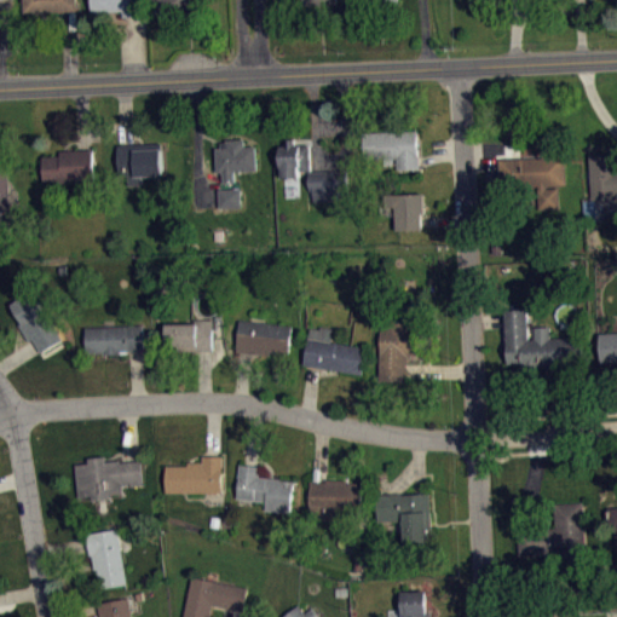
[(22,15),(22,0),(74,0),(75,12),(47,12),(47,17),(35,17),(35,15),(22,15)]
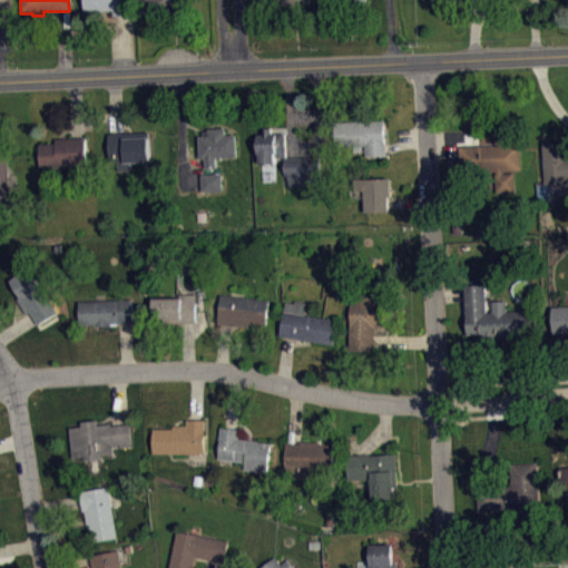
[(81,0),(82,11),(111,11),(111,17),(128,17),(127,0),(81,0)]
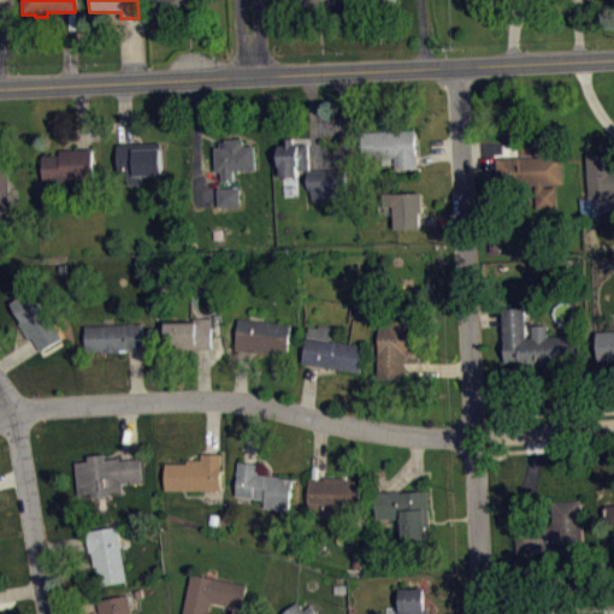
[(149,0),(151,15),(189,15),(188,0),(149,0)]
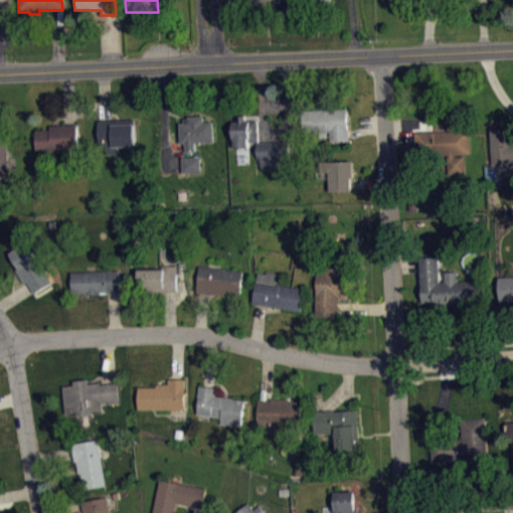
[(249,0),(250,13),(281,12),(280,0),(249,0)]
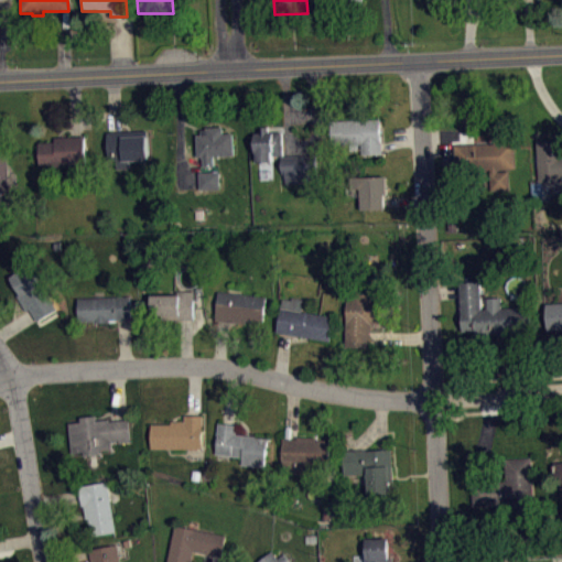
[(328,123),(377,121),(379,155),(359,157),(358,146),(330,147),(328,123)]
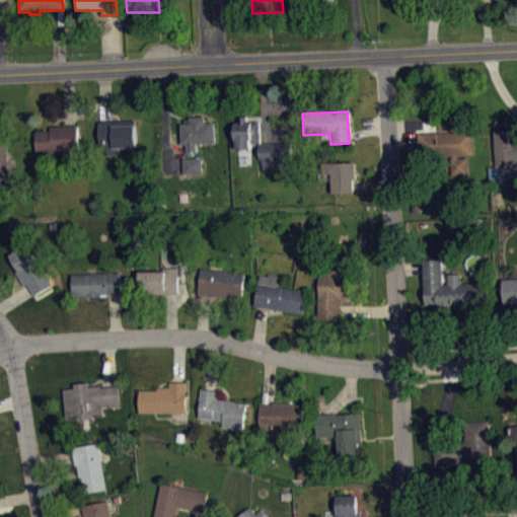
[(186,155),(195,155),(195,146),(213,144),(212,124),(204,125),(203,118),(188,119),(189,125),(179,126),(180,146),(185,146),(186,155)]
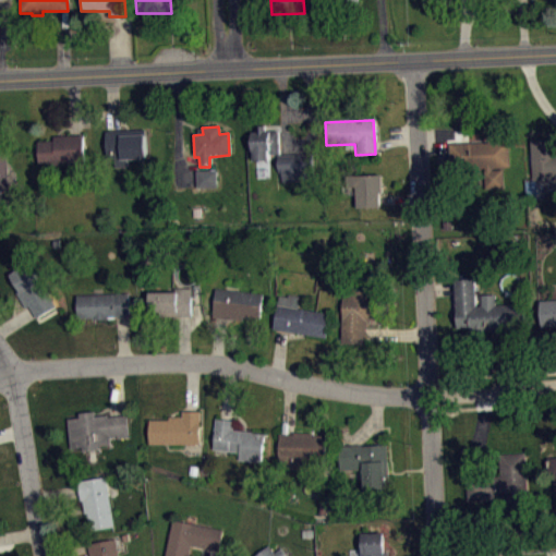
[(253,162),(253,152),(251,152),(251,133),(255,133),(255,128),(264,127),(264,133),(277,132),(279,156),(311,155),(313,183),(307,183),(307,181),(300,181),(300,183),(280,183),(279,173),(277,173),(276,155),(268,156),(268,161),(253,162)]
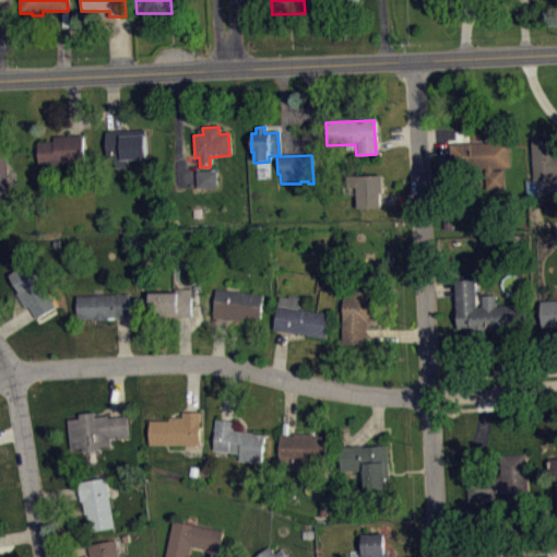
[(104,132),(144,131),(145,161),(126,161),(127,169),(106,170),(104,132)]
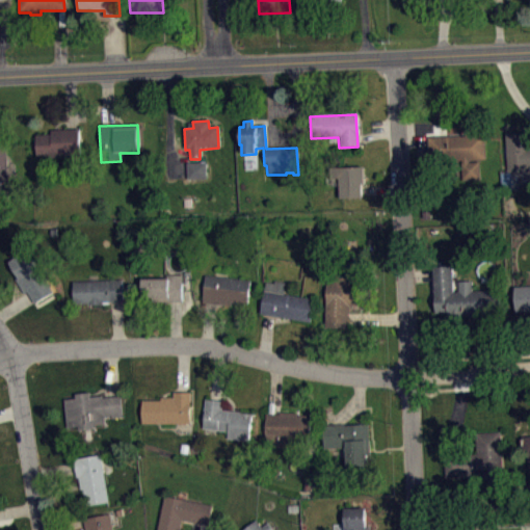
[(34,136),(35,159),(79,157),(78,129),(49,131),(49,136),(34,136)]
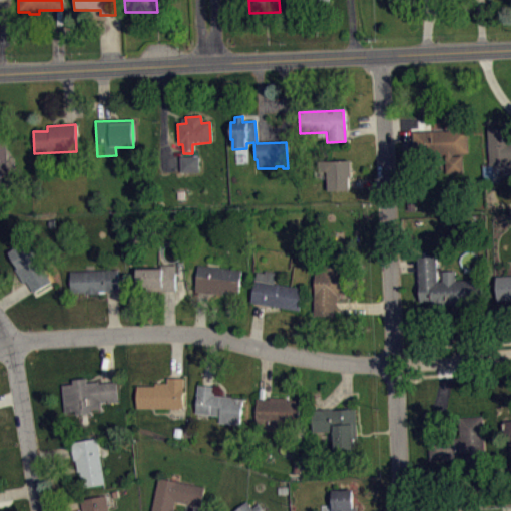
[(484,130),(486,164),(509,164),(509,161),(510,160),(510,138),(507,138),(506,129),(484,130)]
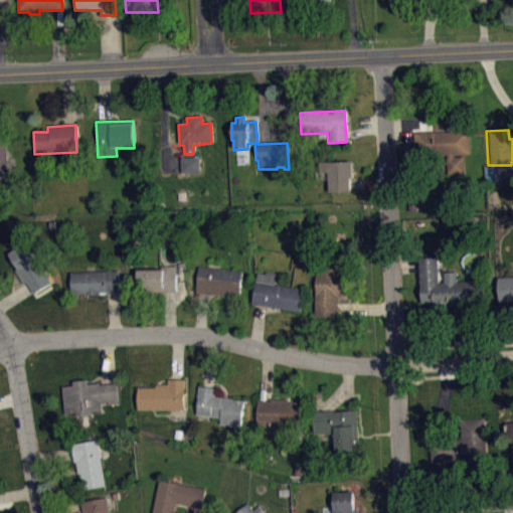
[(412,135),(466,132),(468,154),(451,156),(452,158),(461,158),(462,174),(414,177),(412,135)]
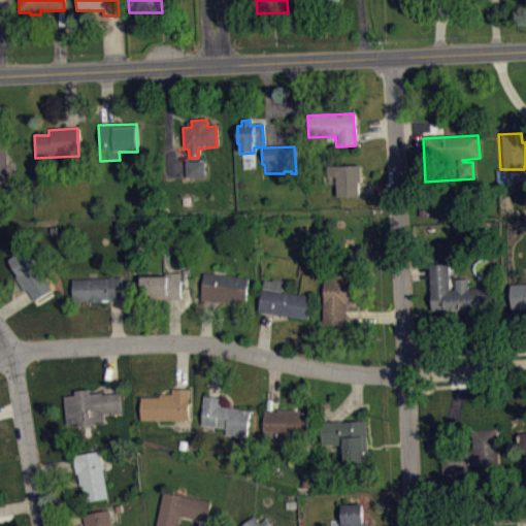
[(185,162),(185,178),(203,178),(203,162),(185,162)]
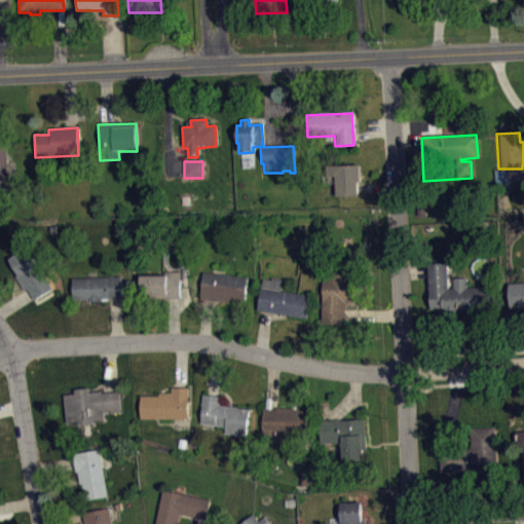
[(358,165),(359,183),(356,183),(357,196),(334,196),(334,178),(324,178),(324,166),(358,165)]
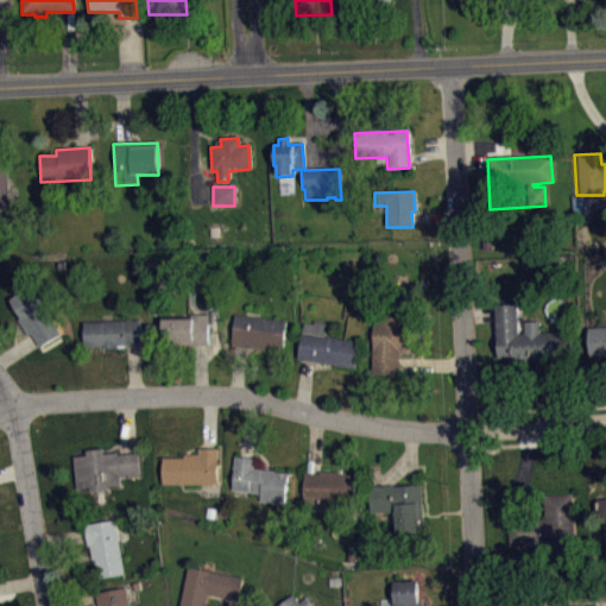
[(37,347),(30,335),(27,336),(18,323),(20,321),(8,301),(30,288),(39,300),(38,302),(58,336),(37,347)]
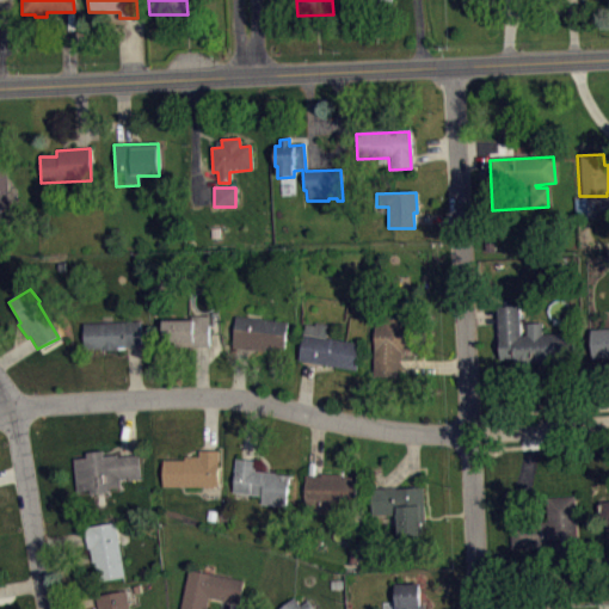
[(518,306),(496,307),(498,361),(512,361),(512,365),(531,365),(534,369),(551,369),(552,364),(573,363),(571,334),(541,334),(540,324),(524,325),(524,336),(520,336),(518,306)]
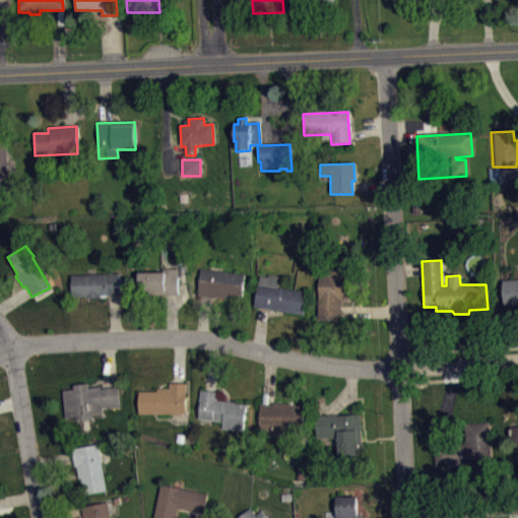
[(316,321),(318,277),(325,277),(325,269),(341,268),(341,277),(354,277),(354,300),(340,300),(339,321),(316,321)]
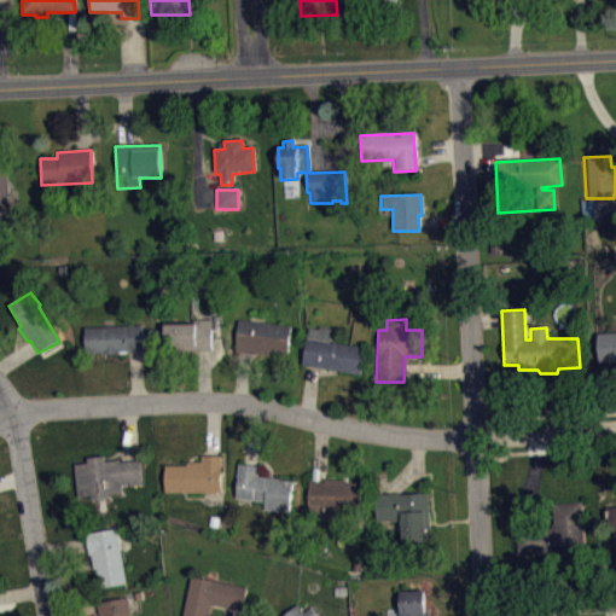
[(163,325),(163,352),(210,353),(210,320),(192,320),(192,325),(163,325)]
